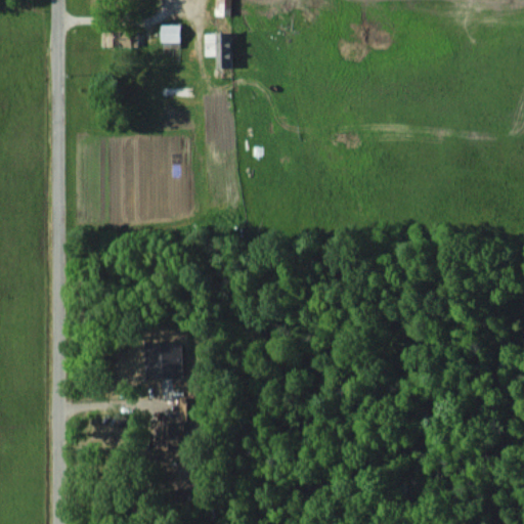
[(231,0),(215,0),(215,13),(231,14),(231,0)]
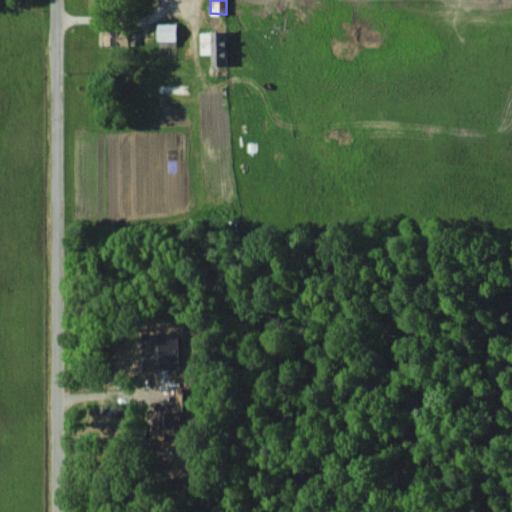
[(176,23),(158,23),(158,45),(176,45),(176,23)]
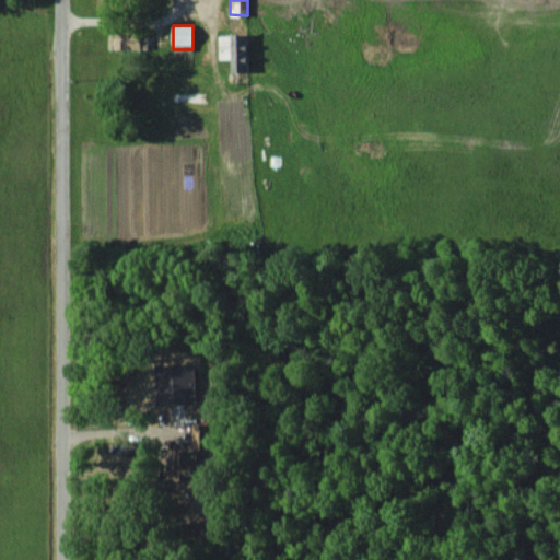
[(109,48),(148,49),(148,34),(109,33),(109,48)]
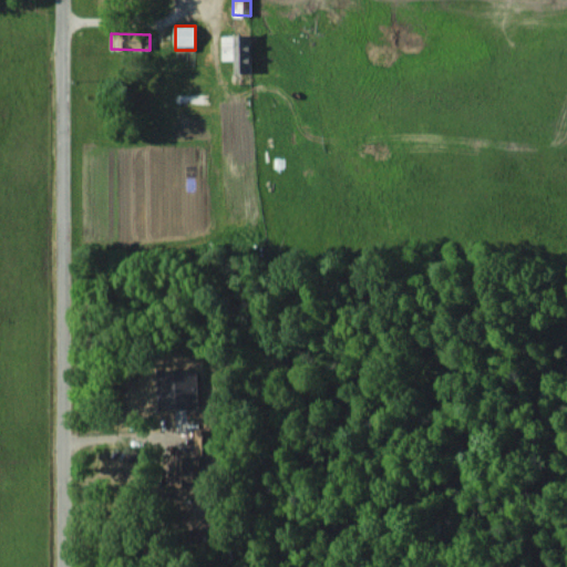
[(235,72),(251,72),(250,33),(222,34),(222,59),(235,59),(235,72)]
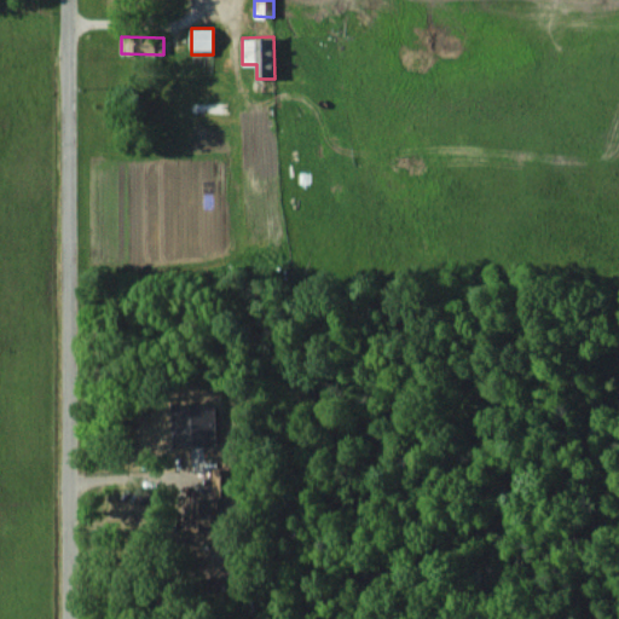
[(215,445),(214,401),(172,403),(173,446),(215,445)]
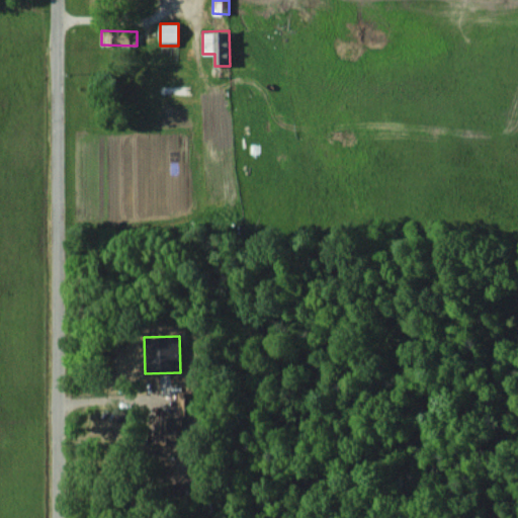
[(198,391),(177,392),(178,417),(151,419),(152,456),(178,455),(177,447),(190,446),(190,436),(200,436),(198,391)]
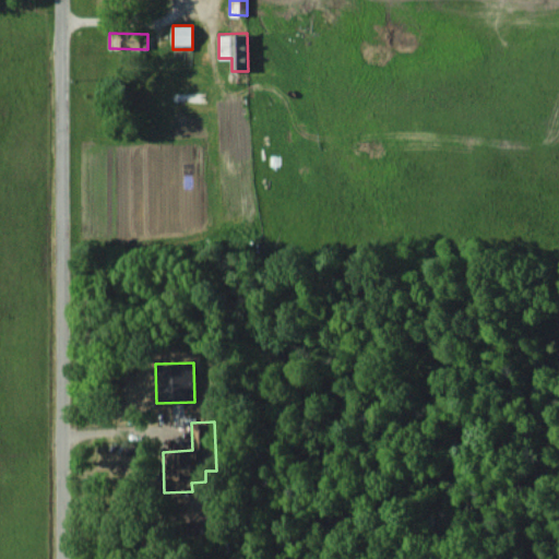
All buildings are outlined.
